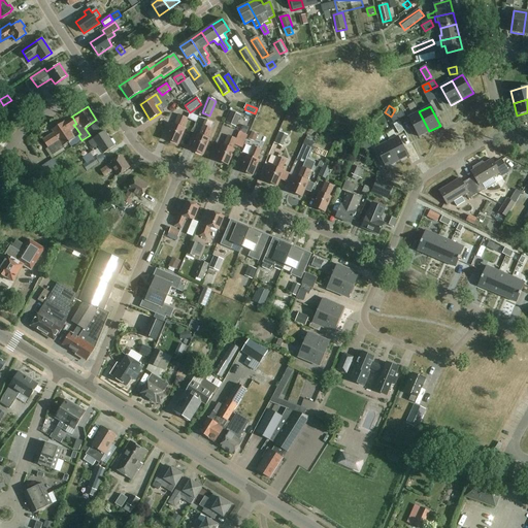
[(402,110),(396,113),(399,120),(405,117),(402,110)]
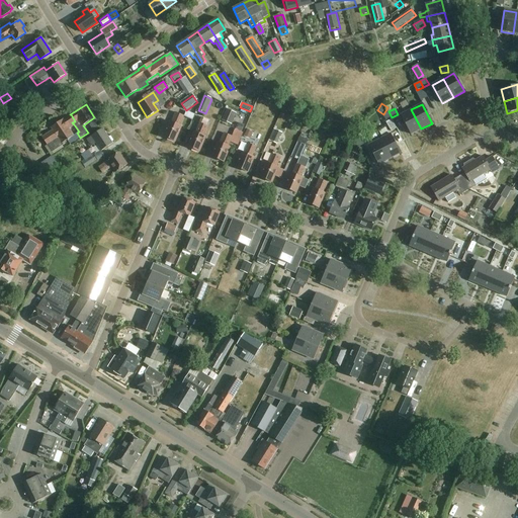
[(410,135),(421,128),(411,109),(400,115),(410,135)]
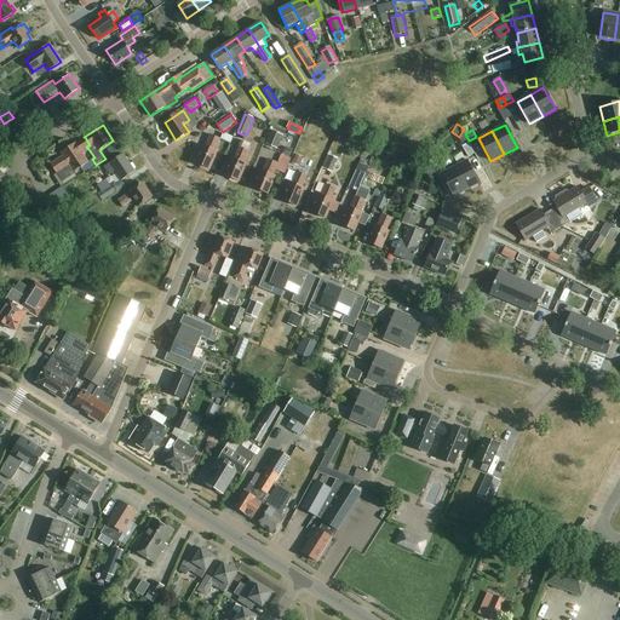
[(279,150),(283,137),(271,132),(267,145),(279,150)]
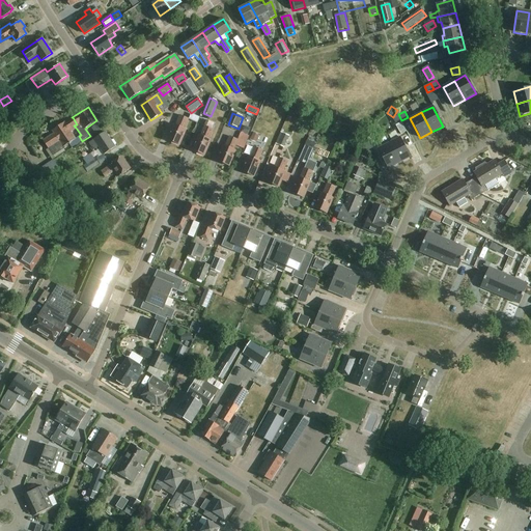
[(401,120),(398,114),(393,117),(396,123),(401,120)]
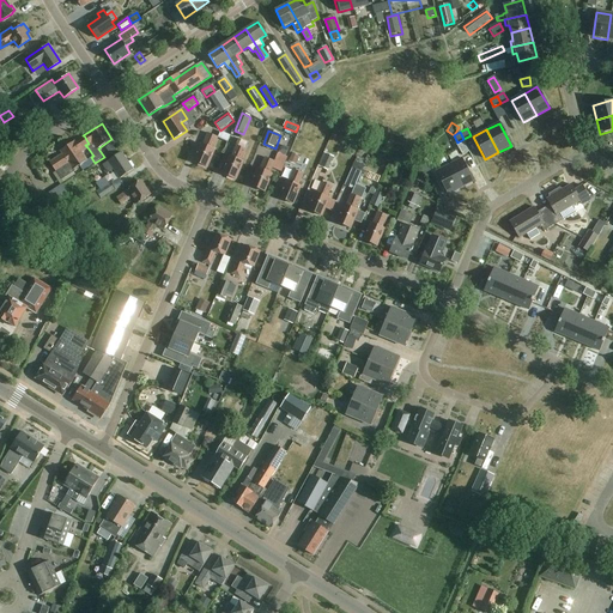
[(213,149),(218,137),(208,133),(204,145),(201,144),(194,162),(207,167),(214,150),(213,149)]
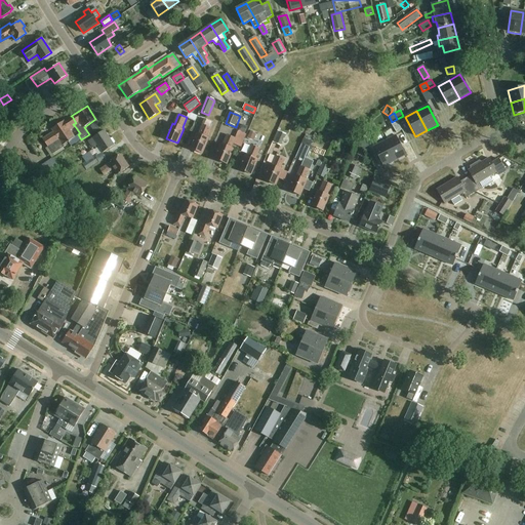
[(52,131),(42,138),(52,154),(55,152),(63,147),(62,146),(69,140),(72,146),(78,142),(70,129),(75,126),(73,124),(76,123),(72,116),(71,116),(63,122),(63,121),(50,129),(52,131)]
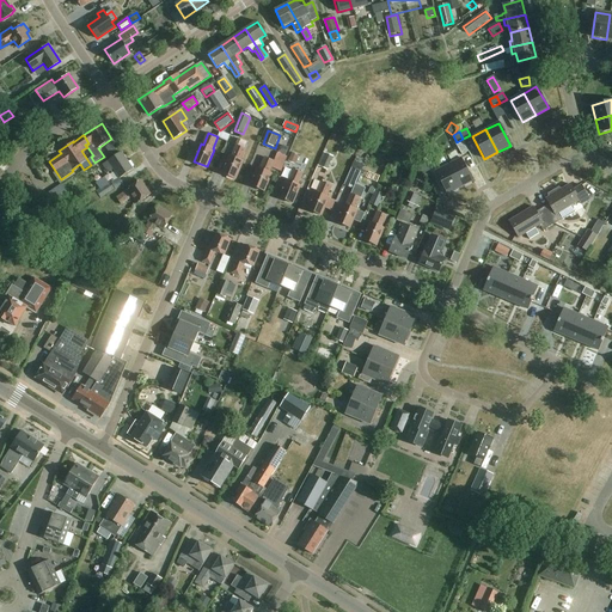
[(216,144),(227,148),(231,142),(220,138),(216,144)]
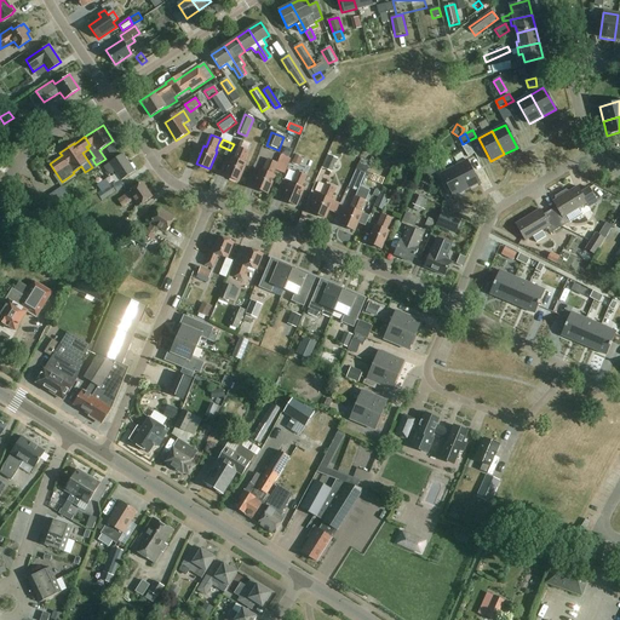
[(244,162),(250,150),(240,147),(235,159),(233,158),(225,176),(239,182),(246,164),(244,162)]
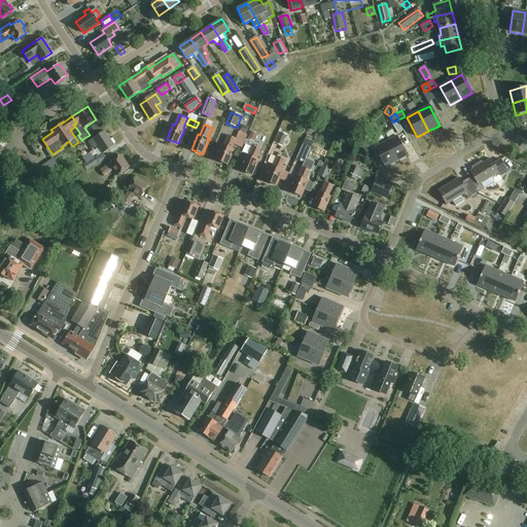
[(113,146),(104,131),(88,141),(93,148),(97,145),(103,153),(113,146)]
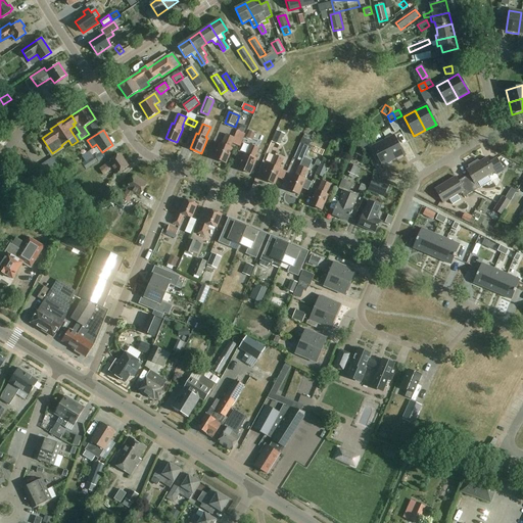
[(252,141),(255,134),(249,131),(246,138),(252,141)]
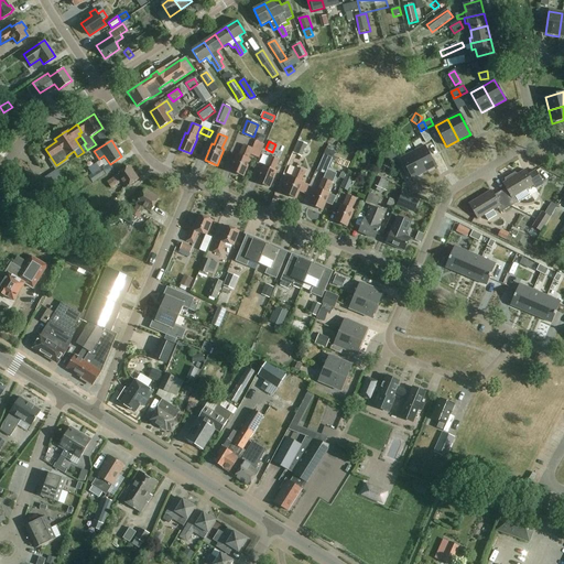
[(293,153),(301,156),(306,144),(299,141),(293,153)]
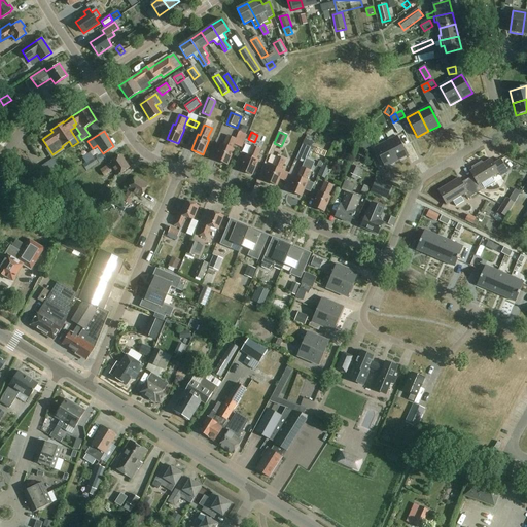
[(233,149),(237,139),(229,135),(224,145),(222,145),(216,160),(227,165),(234,149),(233,149)]
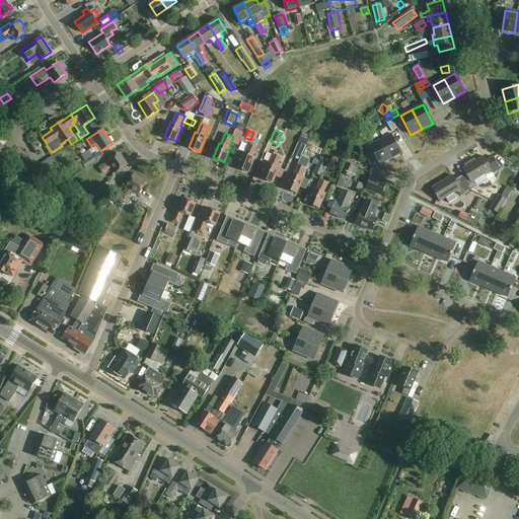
[(390,159),(401,153),(391,134),(380,140),(390,159)]
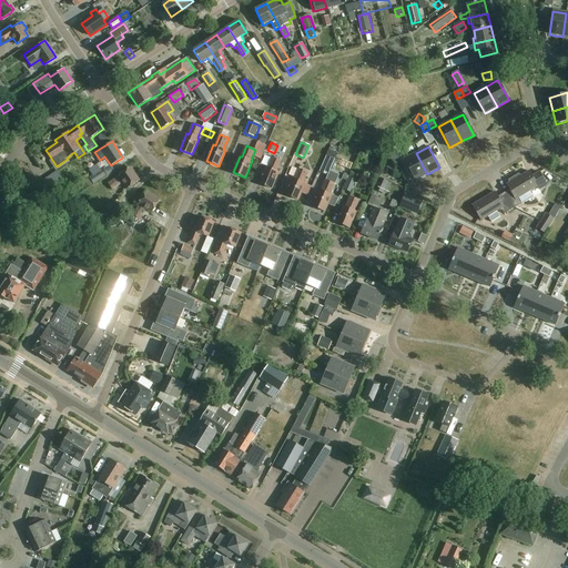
[(331,171),(337,154),(328,151),(320,173),(328,176),(331,171)]
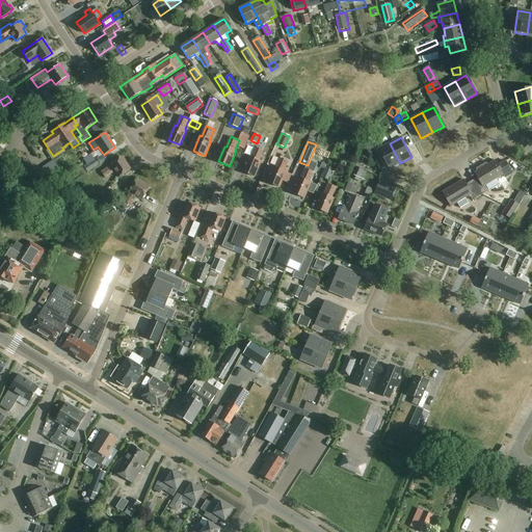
[(365,144),(368,151),(374,148),(370,141),(365,144)]
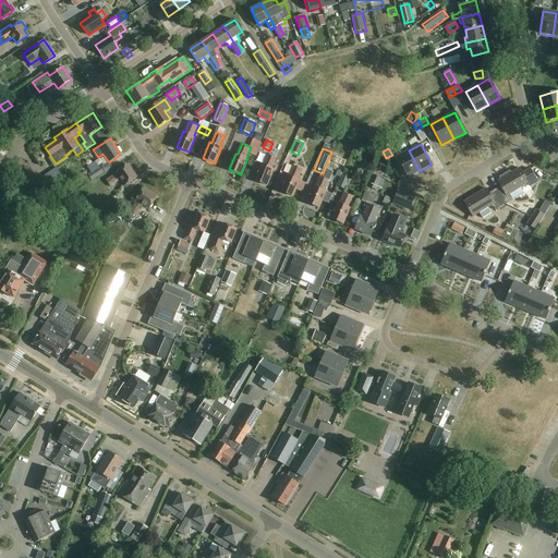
[(408,177),(420,171),(409,150),(397,157),(408,177)]
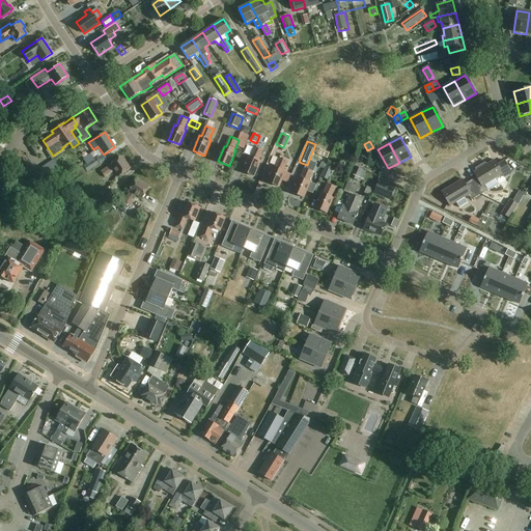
[(249,157),(243,171),(254,176),(257,167),(260,161),(261,158),(260,158),(263,150),(255,146),(250,157),(249,157)]
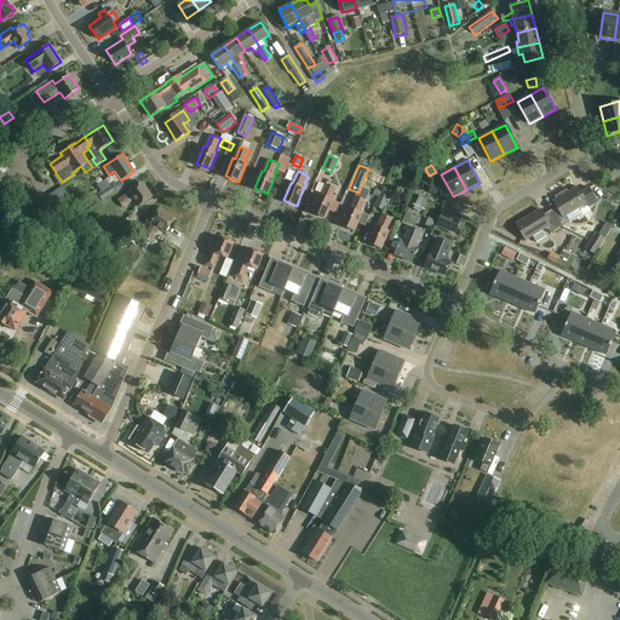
[(139,206),(151,197),(142,183),(128,191),(130,193),(118,200),(122,207),(135,199),(139,206)]
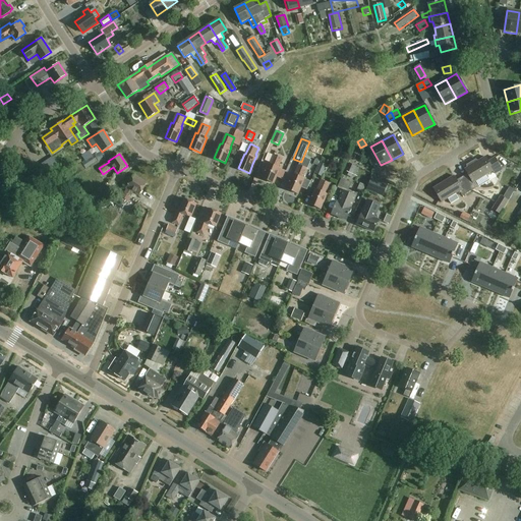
[(269,164),(263,179),(274,183),(276,177),(282,179),(286,171),(280,169),(278,168),(282,158),(275,154),(270,165),(269,164)]
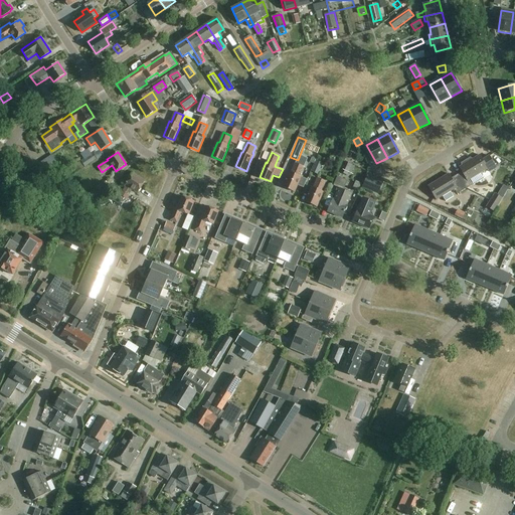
[(86,168),(97,160),(94,154),(81,163),(86,168)]
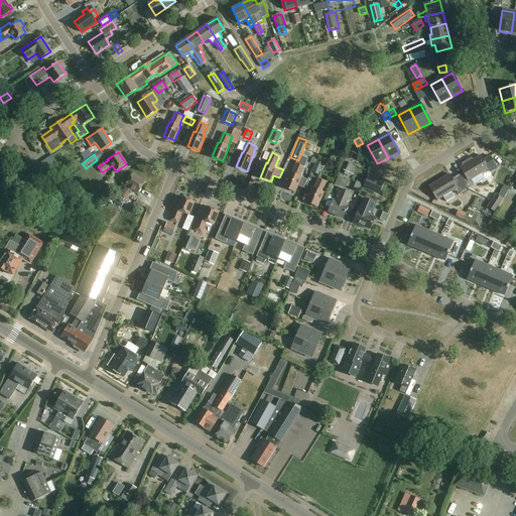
[(308,158),(300,155),(298,160),(297,163),(304,166),(305,166),(308,158)]
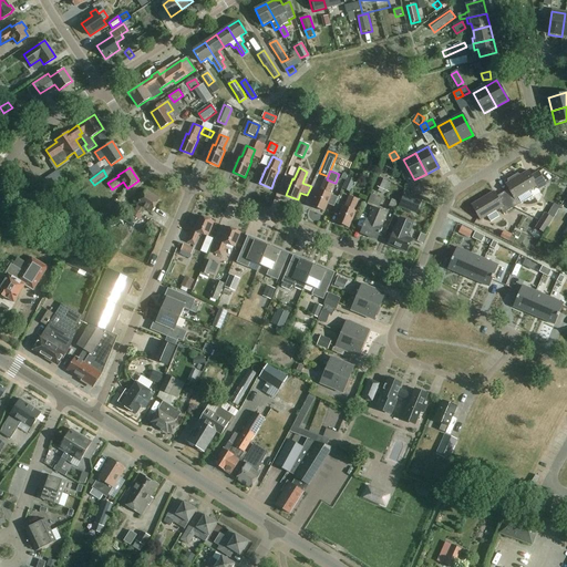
[(508,188),(503,193),(512,207),(521,203),(517,197),(534,187),(536,186),(538,189),(546,184),(546,183),(538,172),(532,176),(528,171),(521,175),(518,173),(507,179),(508,182),(505,184),(508,188)]
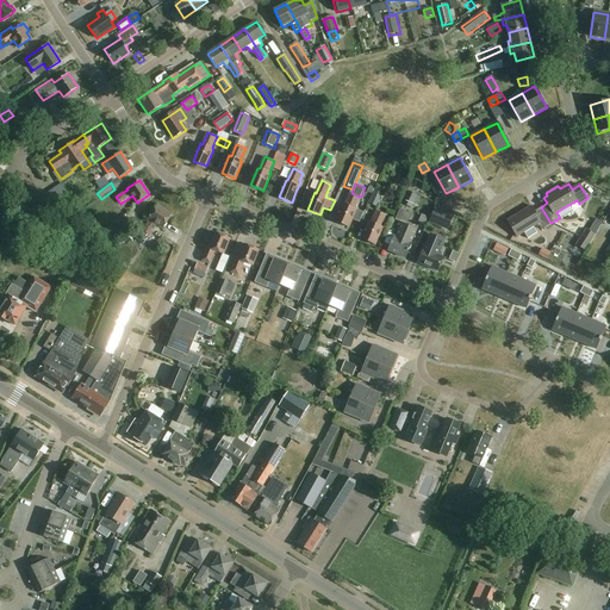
[(61,186),(54,190),(62,203),(69,199),(61,186)]
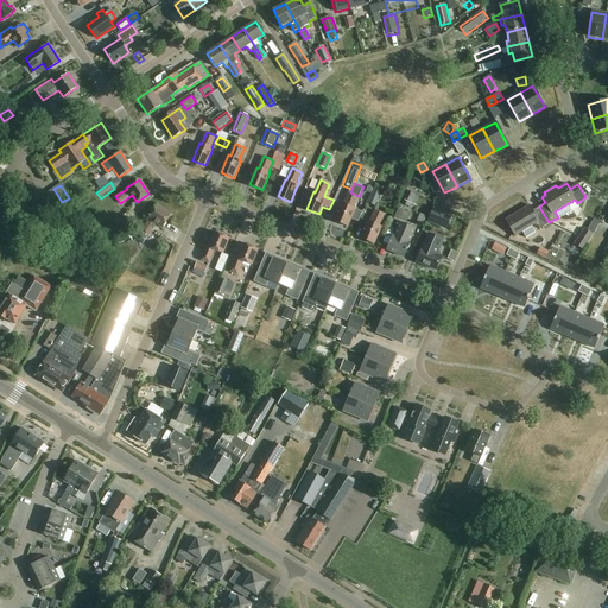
[(377,207),(382,194),(374,190),(368,204),(377,207)]
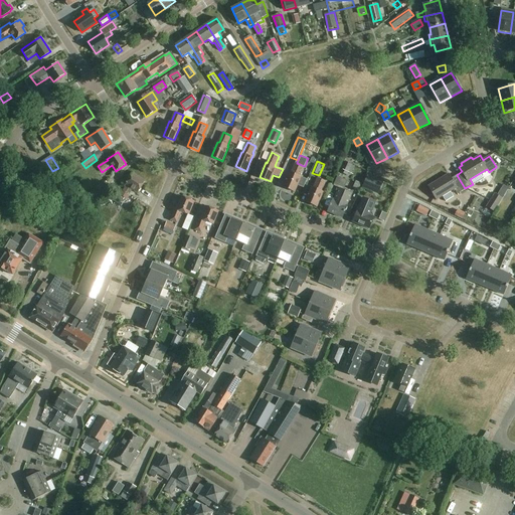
[(290,172),(283,187),(295,191),(298,184),(303,186),(306,179),(299,176),(304,166),(297,163),(296,162),(291,173),(290,172)]
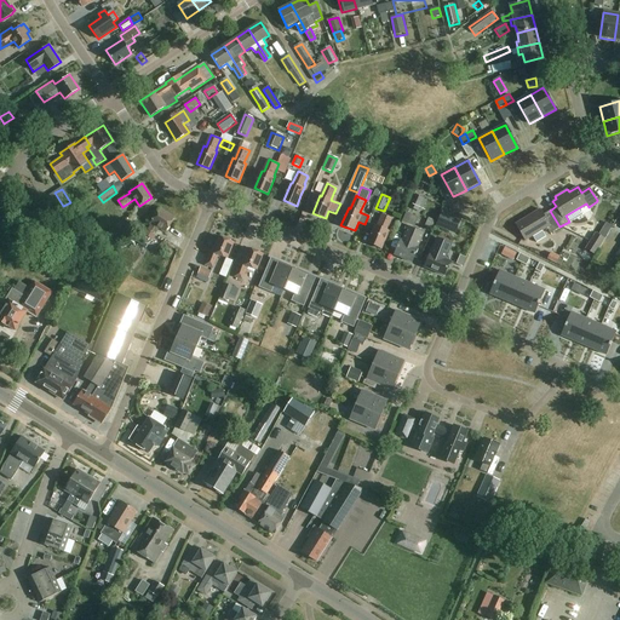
[(424,210),(428,201),(415,195),(409,208),(419,212),(420,208),(424,210)]
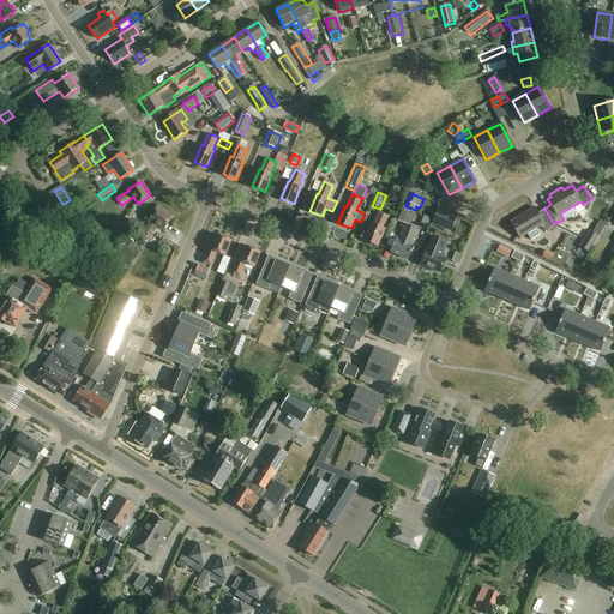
[(102,200),(97,194),(89,199),(94,206),(102,200)]
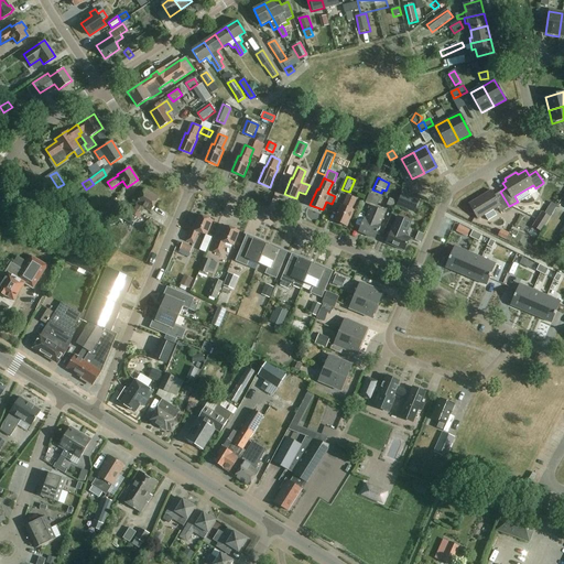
[(491,190),(468,203),(477,218),(484,215),(488,220),(497,215),(492,209),(497,207),(500,212),(509,206),(500,192),(494,195),(491,190)]
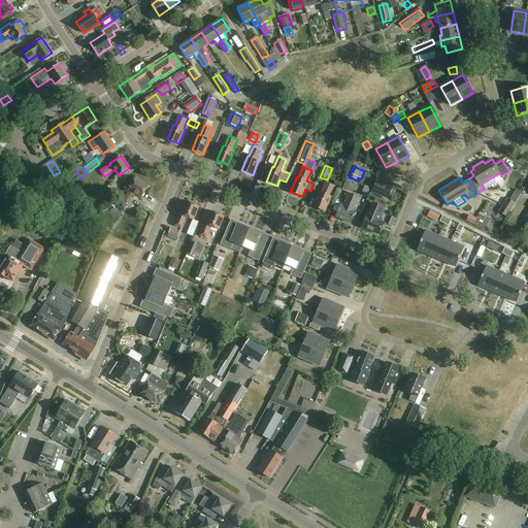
[(142,198),(150,187),(136,178),(130,190),(130,191),(124,201),(131,205),(137,194),(142,198)]
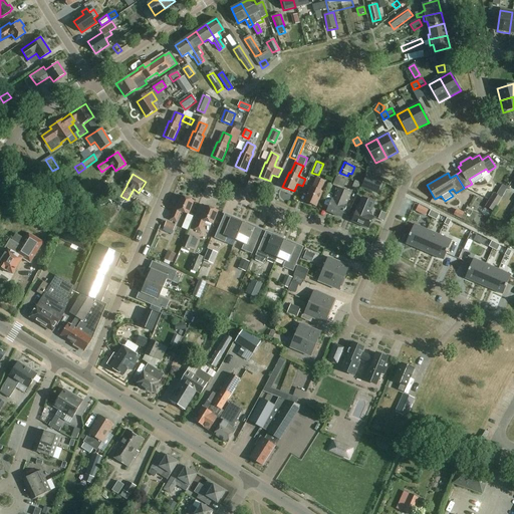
[(366,174),(361,188),(377,195),(382,181),(366,174)]
